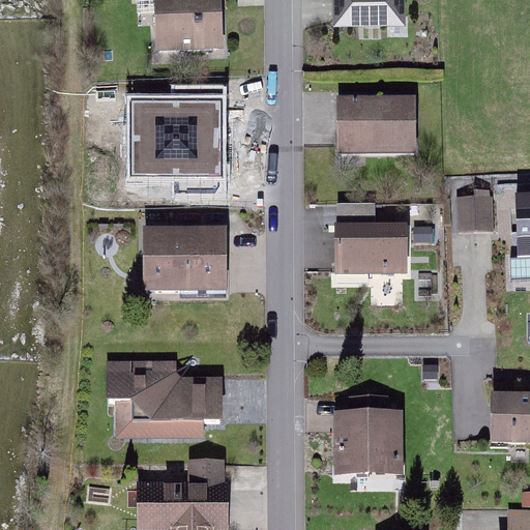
[(164,65),(228,62),(224,0),(193,0),(138,0),(140,25),(162,24),(164,65)]
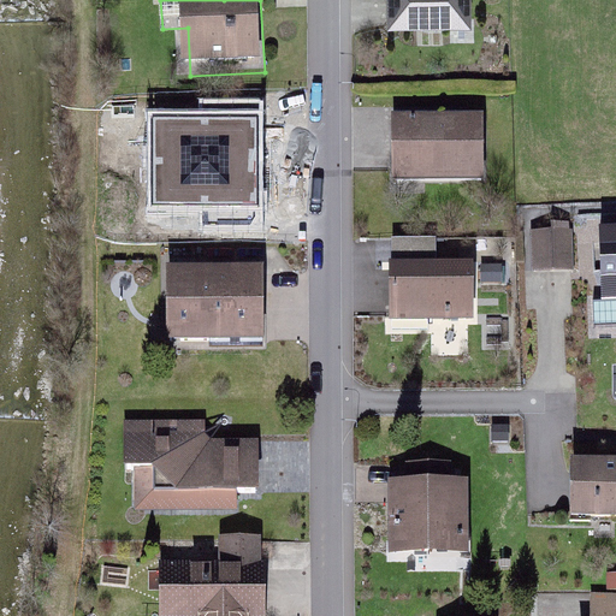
[(394,0),(394,35),(478,35),(477,0),(394,0)]
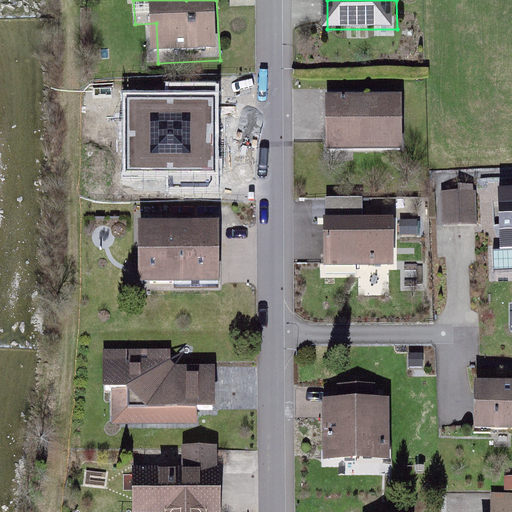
[(223,175),(220,86),(183,87),(183,106),(129,108),(132,178),(223,175)]
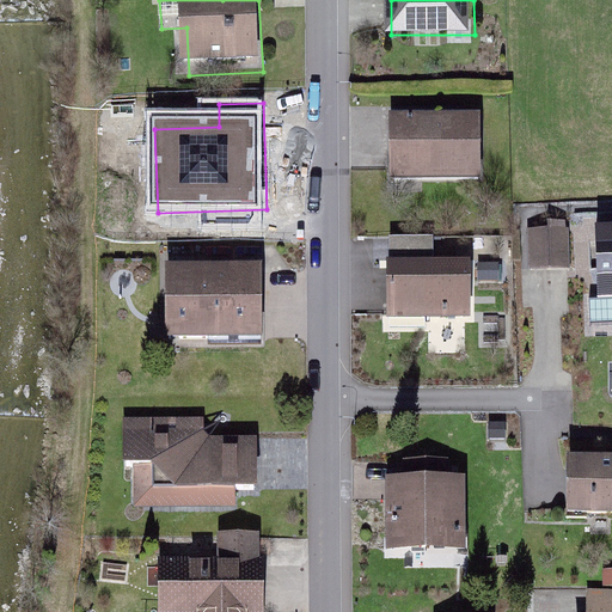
[(481,111),(389,112),(390,178),(482,177),(481,111)]
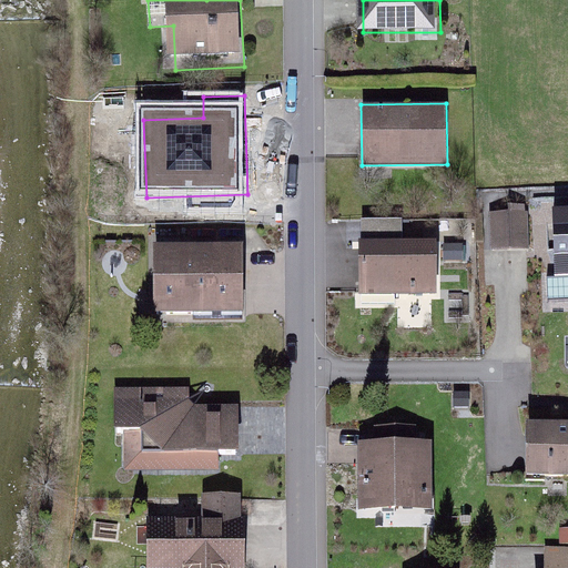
[(527,210),(489,211),(490,249),(528,247),(527,210)]
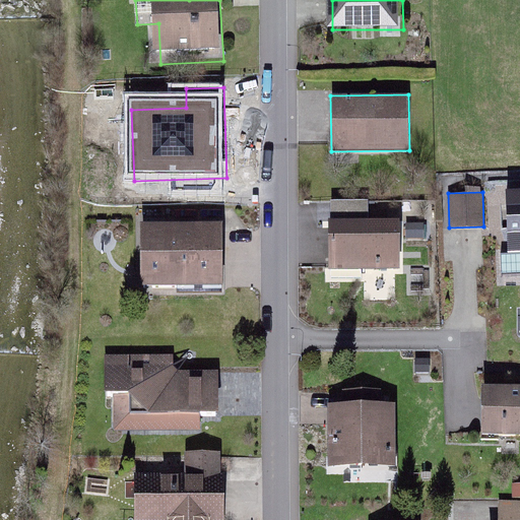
[(519,194),(507,195),(509,256),(519,255),(519,194)]
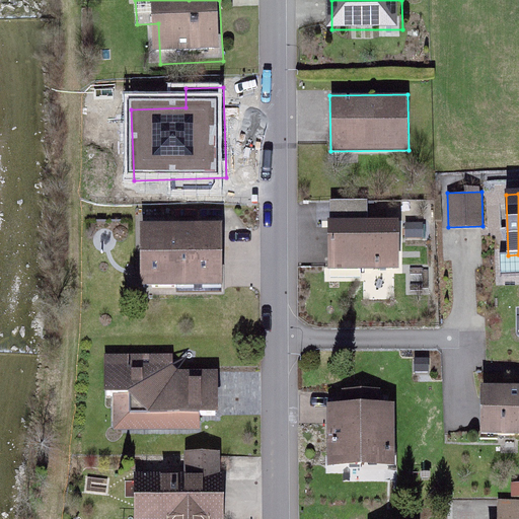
[(221,221),(141,222),(141,285),(222,284),(221,221)]
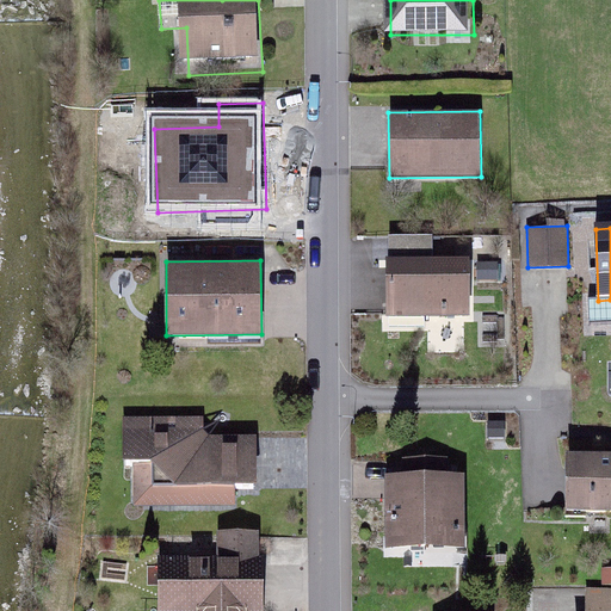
[(468,272),(389,273),(390,335),(469,334),(468,272)]
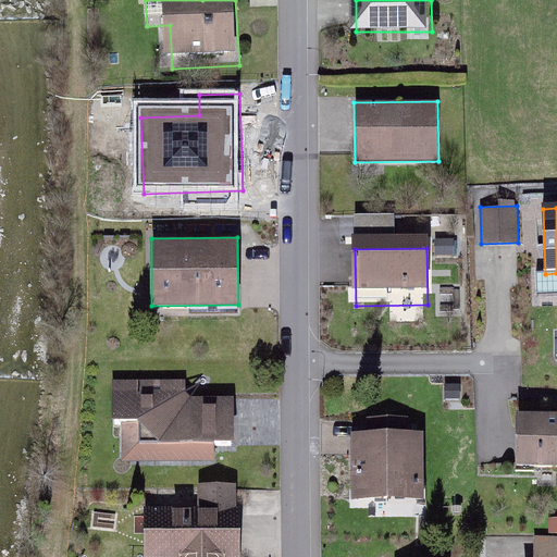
[(125,438),(126,471),(218,469),(218,460),(237,459),(236,410),(187,412),(186,391),(115,393),(116,440),(125,438)]
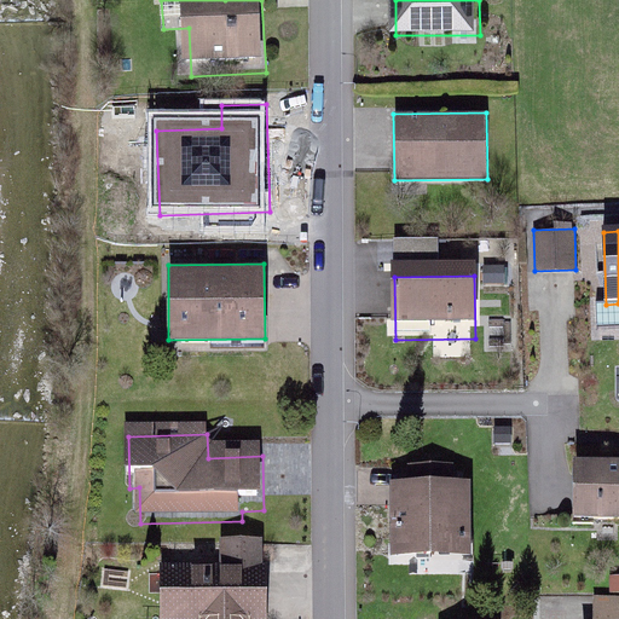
[(573,515),(618,515),(618,458),(574,458),(573,515)]
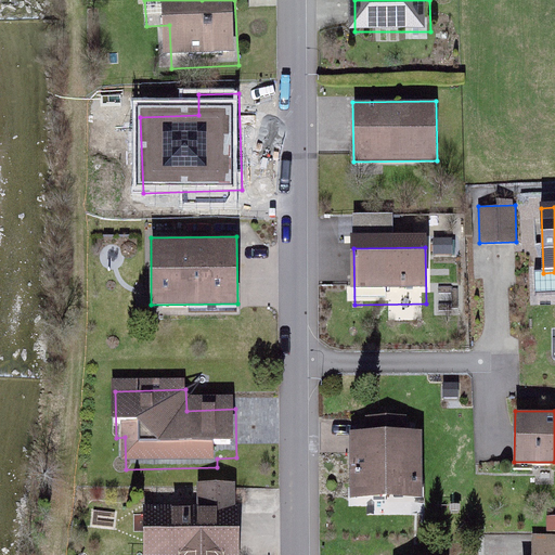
[(350,498),(422,497),(421,429),(349,431),(350,498)]
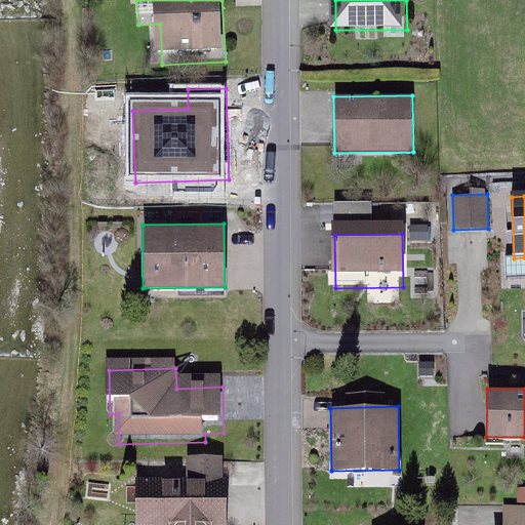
[(186,480),(136,480),(135,524),(227,524),(228,481),(219,481),(220,458),(186,458),(186,480)]
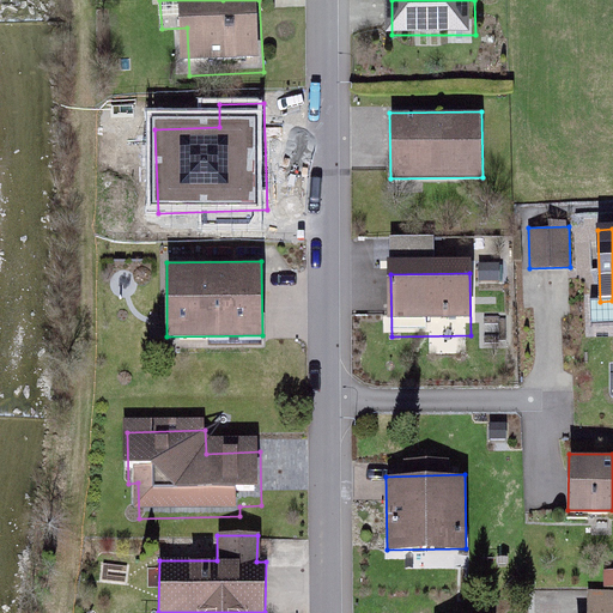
[(612,612),(612,600),(593,601),(592,612),(612,612)]
